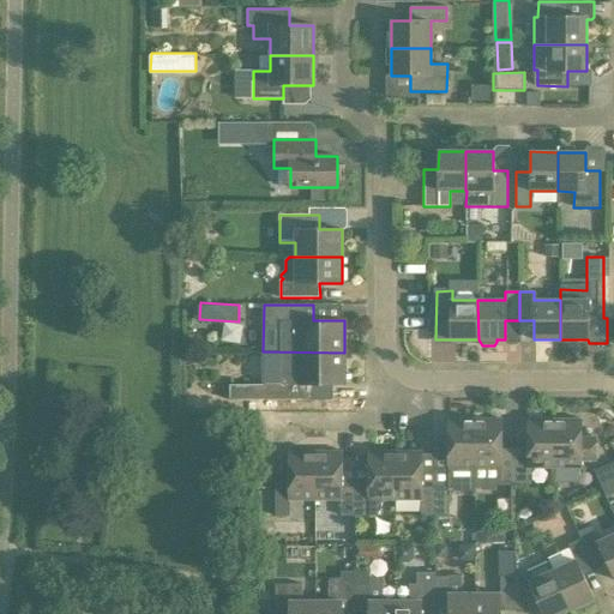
[(313,401),(313,384),(344,384),(344,353),(263,351),(263,379),(263,384),(229,385),(229,401),(313,401)]
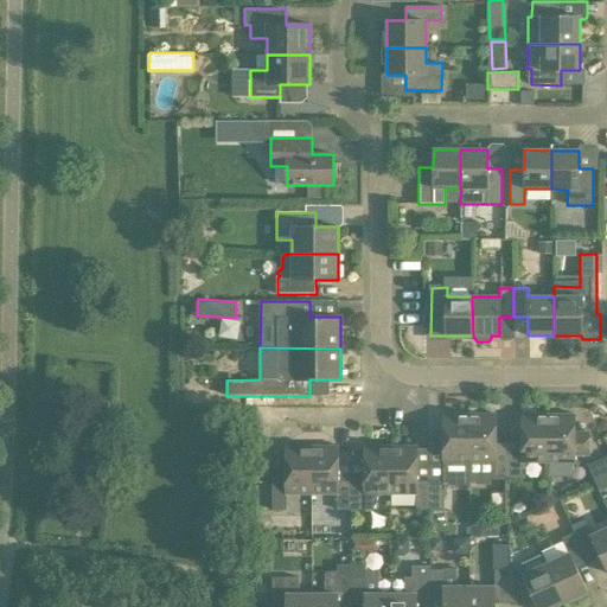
[(443,462),(468,462),(470,414),(443,414),(443,462)]
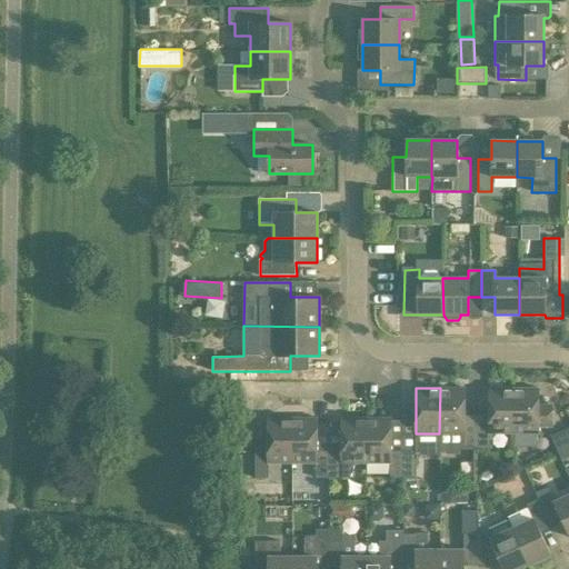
[(439,433),(440,433),(440,449),(442,449),(447,453),(457,453),(461,449),(477,449),(477,416),(463,416),(463,388),(440,388),(439,433)]
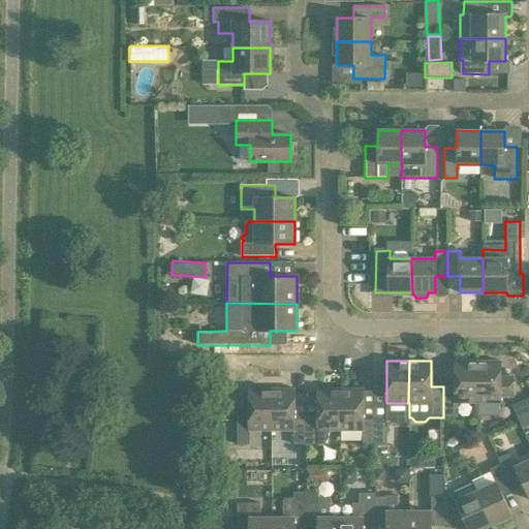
[(455,386),(443,386),(443,417),(455,417),(455,403),(477,403),(477,361),(455,361),(455,386)]
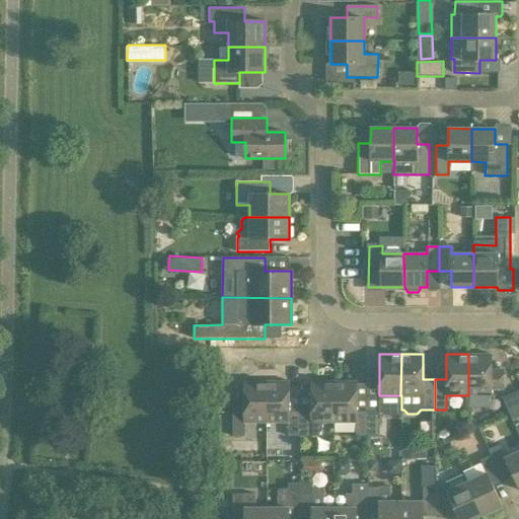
[(503,370),(491,370),(491,354),(468,354),(468,395),(491,395),(491,389),(503,389),(503,370)]
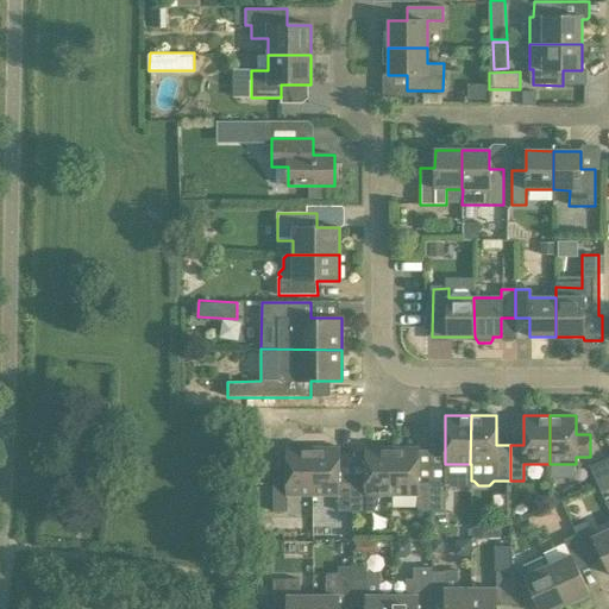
[(287,512),(287,496),(313,496),(313,447),(287,447),(287,477),(274,477),(272,512),(287,512)]
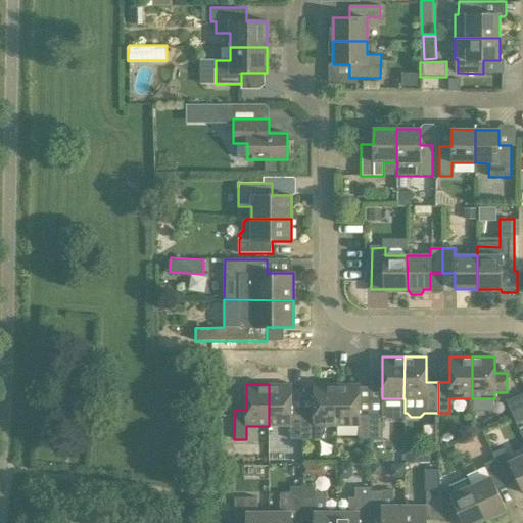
[(302,411),(291,411),(290,384),(269,384),(269,426),(291,426),(290,439),(302,439),(302,411)]
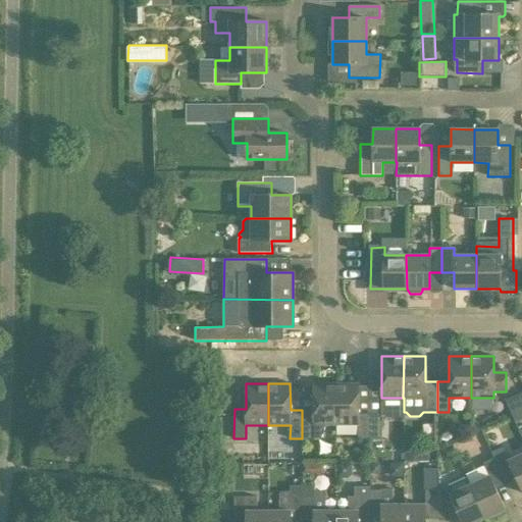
[(313,409),(302,410),(302,438),(321,438),(325,425),(335,425),(335,383),(313,383),(313,409)]
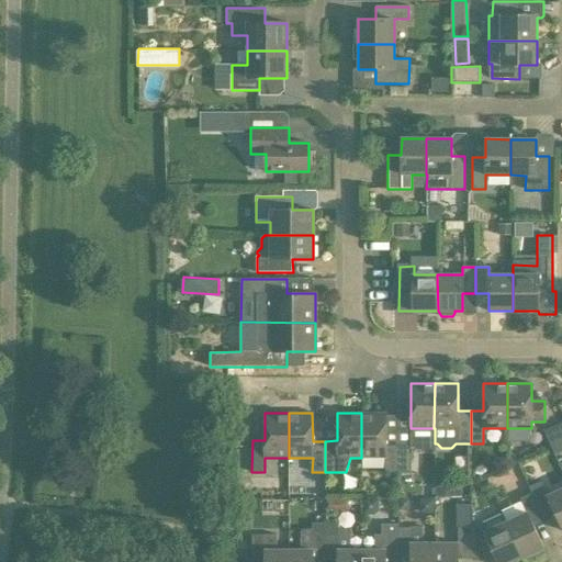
[(361,458),(385,458),(385,472),(398,472),(397,446),(397,440),(385,440),(385,413),(361,413),(361,458)]
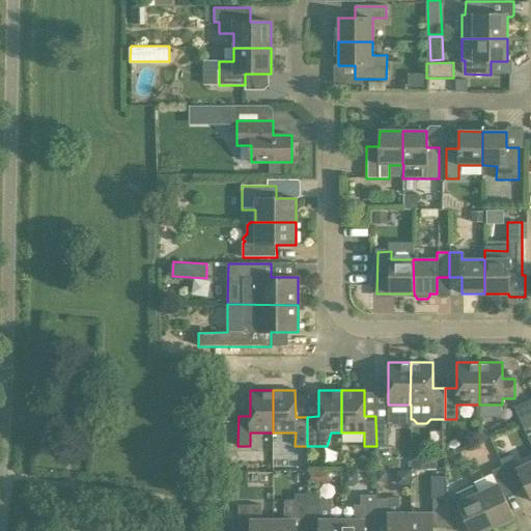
[(530,398),(513,408),(519,419),(530,413),(530,398)]
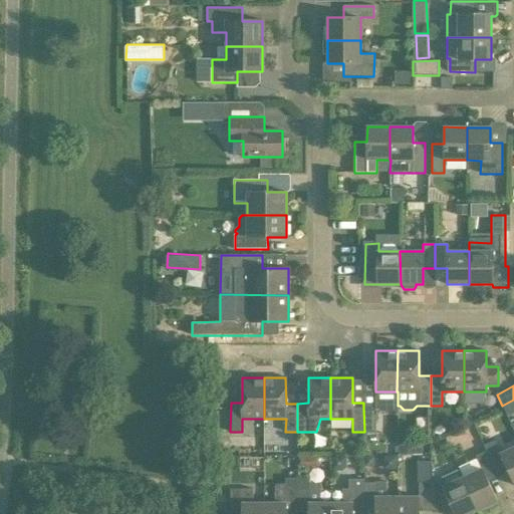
[(513,413),(513,400),(502,406),(507,416),(513,413)]
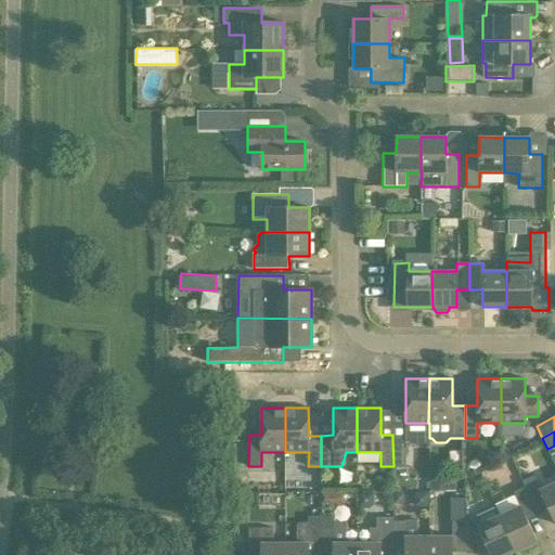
[(405,435),(392,435),(392,440),(394,466),(405,466),(405,435)]
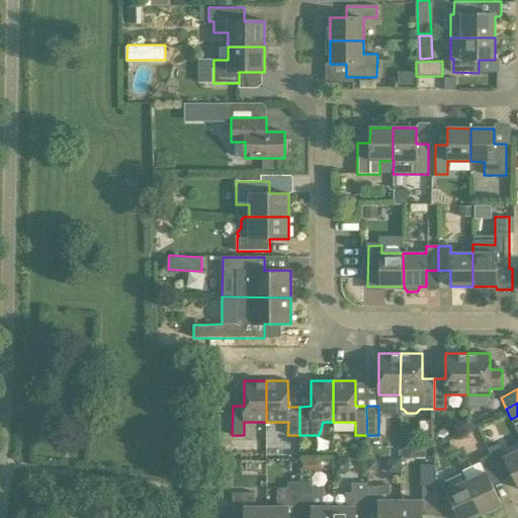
[(517,450),(504,457),(498,444),(488,449),(490,454),(502,481),(512,476),(517,489),(517,450)]
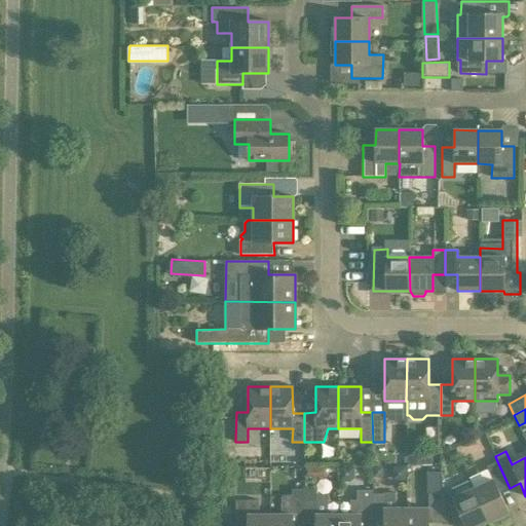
[(508,513),(498,493),(510,488),(497,461),(487,466),(493,481),(474,490),(488,521),(508,513)]
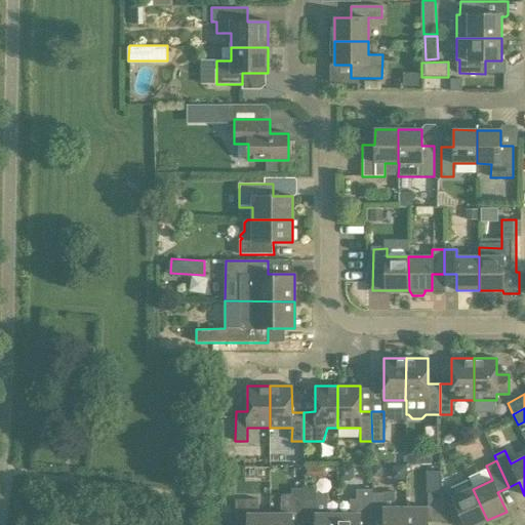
[(384,480),(407,479),(406,465),(382,466),(384,480)]
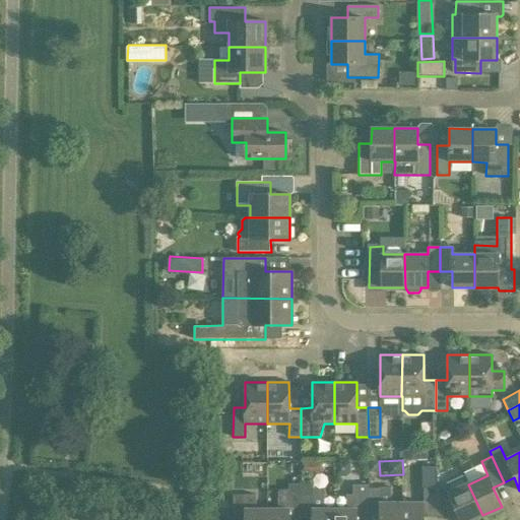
[(301,519),(301,484),(288,484),(288,490),(280,490),(278,492),(278,509),(267,509),(267,519),(301,519)]
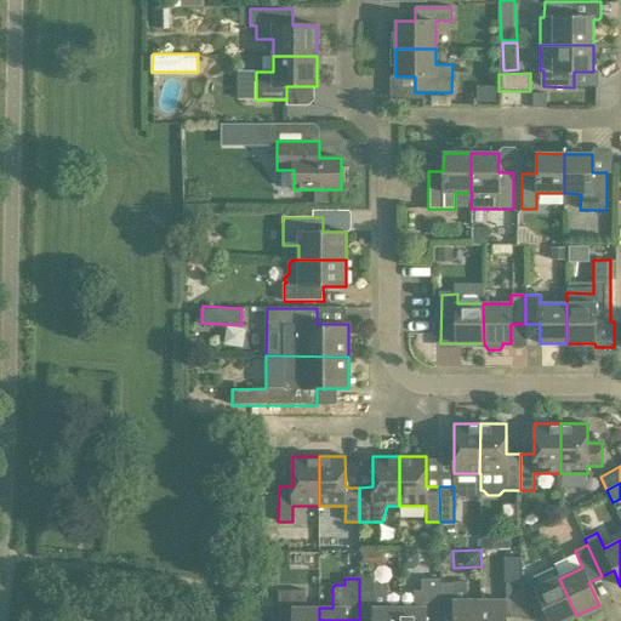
[(399,620),(400,608),(387,608),(387,585),(374,585),(374,579),(359,579),(359,620),(399,620)]
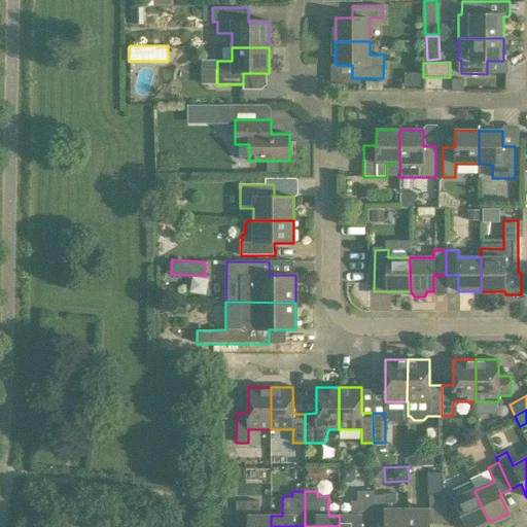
[(340,516),(339,526),(373,526),(373,495),(373,491),(357,491),(358,501),(351,501),(351,516),(340,516)]
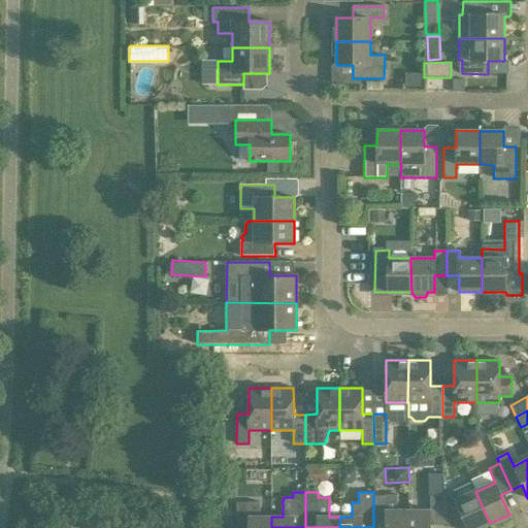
[(475,492),(455,501),(451,492),(442,496),(443,525),(455,525),(455,517),(460,514),(466,527),(480,527),(490,523),(475,492)]
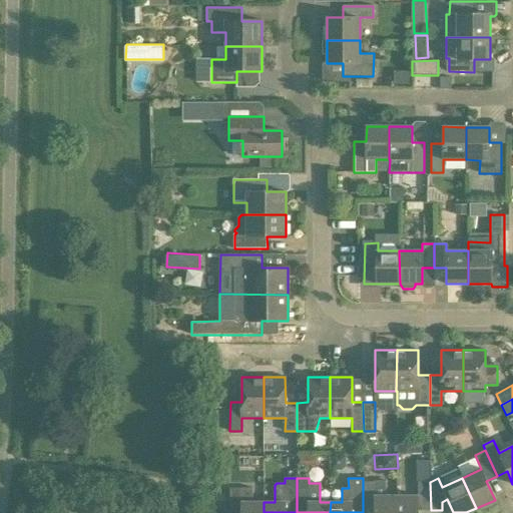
[(396,512),(396,496),(386,497),(386,481),(374,481),(374,482),(363,482),(363,512),(396,512)]
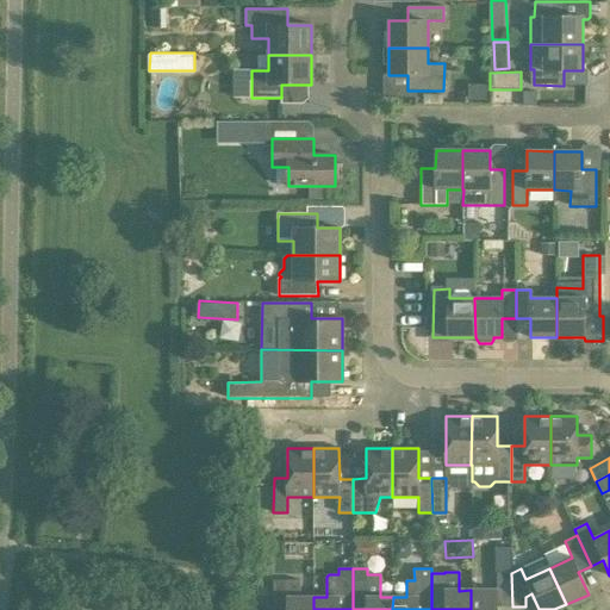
[(497,590),(471,590),(471,609),(497,609),(497,607),(512,607),(511,573),(497,573),(497,590)]
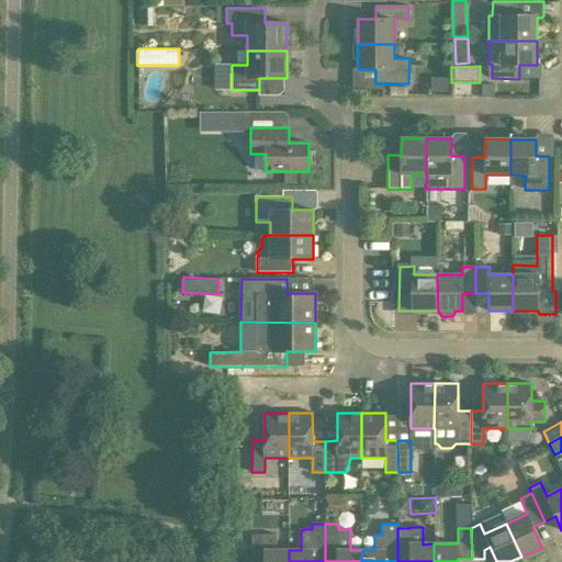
[(289,561),(289,550),(277,550),(277,535),(251,535),(251,561),(289,561)]
